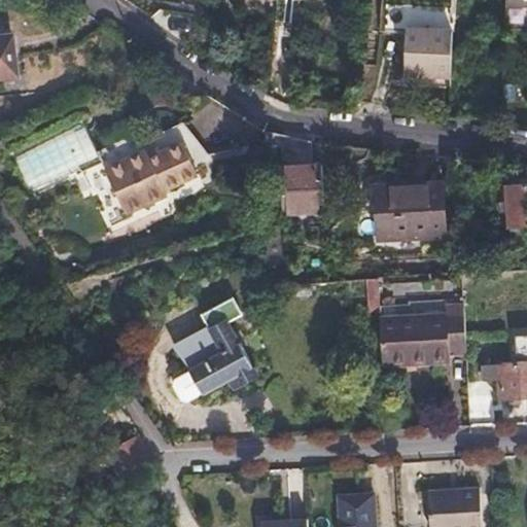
[(384,27),(434,28),(435,9),(384,7),(384,27)]
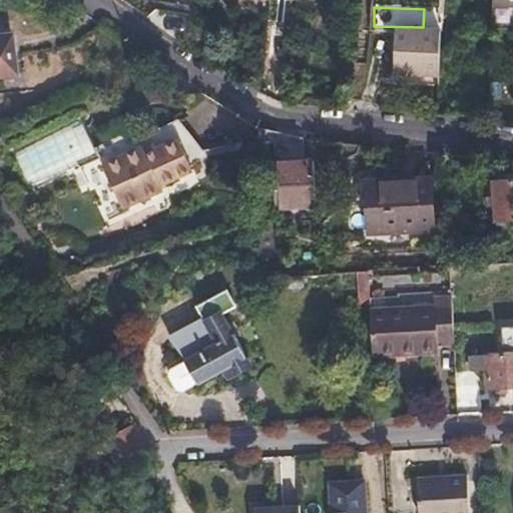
[(393,80),(399,81),(422,82),(438,83),(441,38),(396,35),(393,80)]
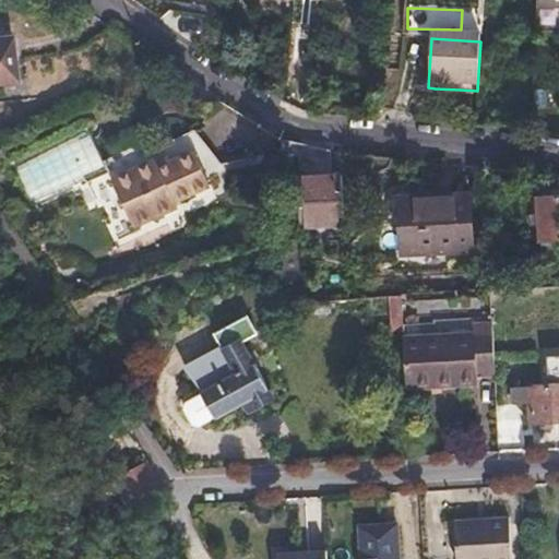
[(219,188),(195,145),(162,164),(157,155),(151,155),(111,177),(137,222),(180,198),(186,206),(219,188)]
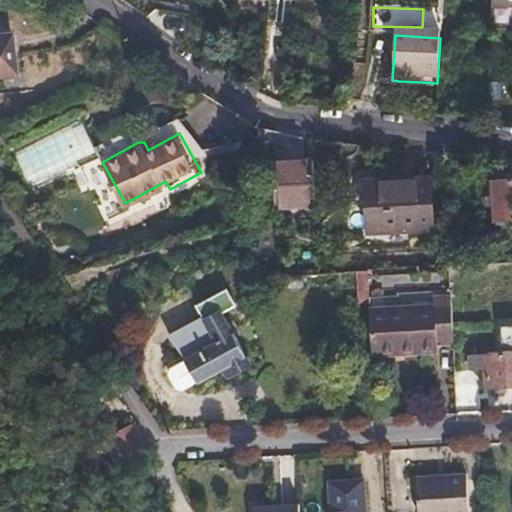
[(314,208),(312,162),(273,163),(277,210),(314,208)]
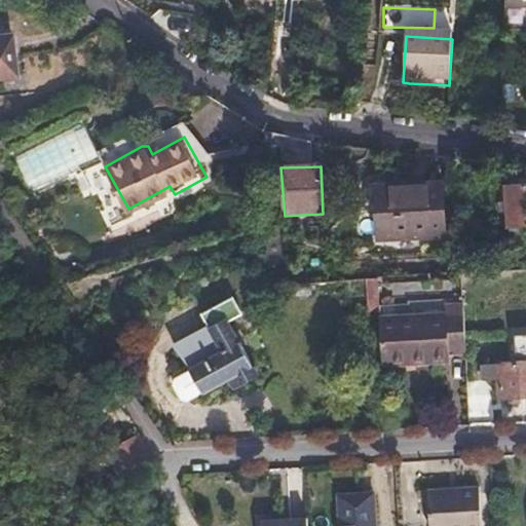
[(443,182),(415,183),(405,183),(404,177),(372,179),(365,183),(365,209),(375,209),(377,238),(445,236),(443,182)]
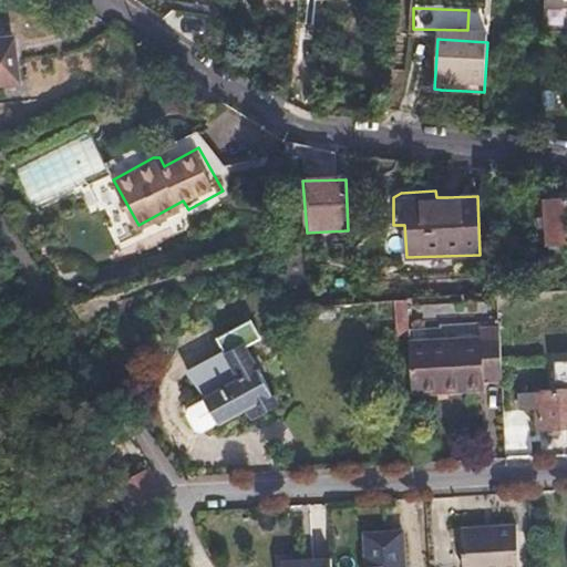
[(566,239),(566,204),(566,198),(545,199),(546,240),(566,239)]
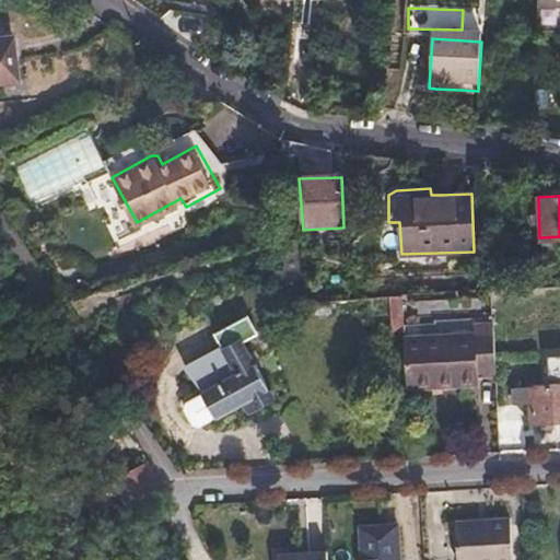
[(400,323),(399,296),(386,296),(386,324),(400,323)]
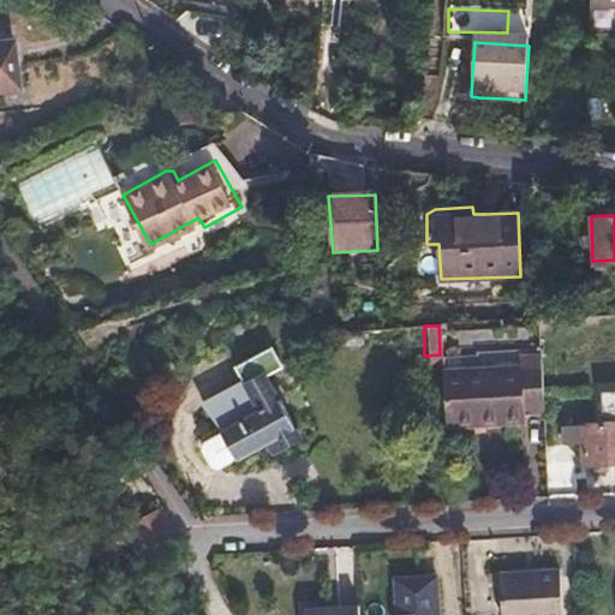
[(294,425),(279,396),(276,396),(264,374),(281,365),(272,345),(234,364),(242,378),(201,399),(219,427),(257,407),(257,408),(219,429),(220,431),(204,439),(202,445),(210,463),(216,465),(219,464),(233,457),(234,458),(273,437),(278,446),(297,436),(292,428),(294,425)]
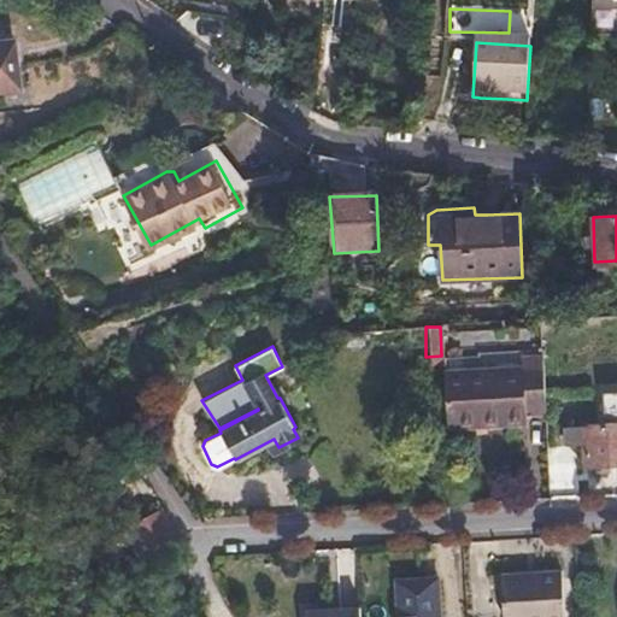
[(547,418),(545,362),(524,363),(524,375),(446,376),(450,430),(489,429),(491,438),(527,435),(526,418),(547,418)]
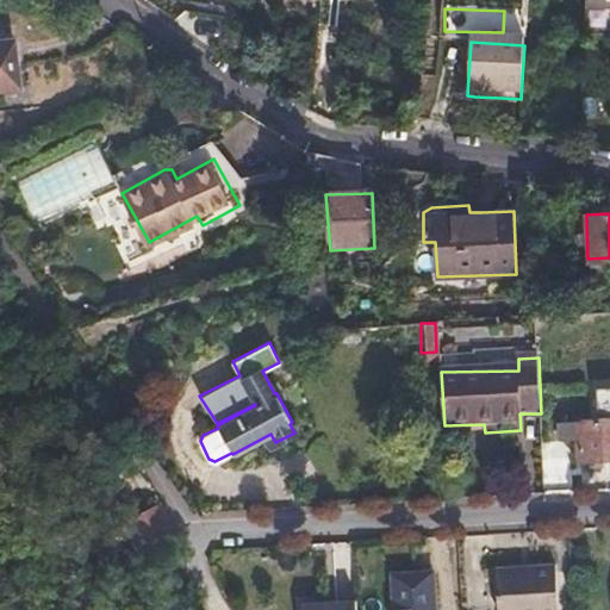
[(609,459),(609,390),(597,391),(598,422),(561,423),(561,442),(579,441),(579,461),(609,459)]
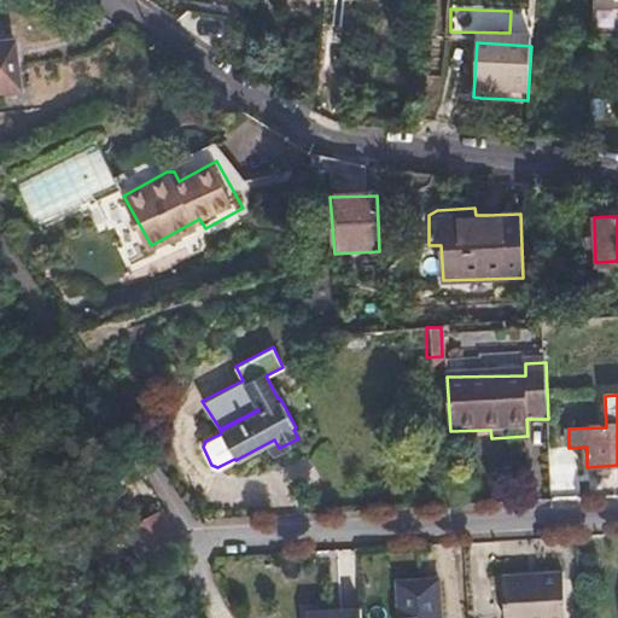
[(184,538),(165,506),(134,525),(152,555),(184,538)]
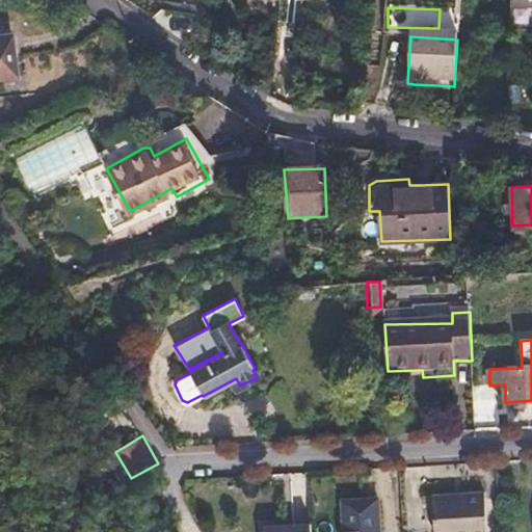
[(485,531),(483,493),(427,497),(429,531),(485,531)]
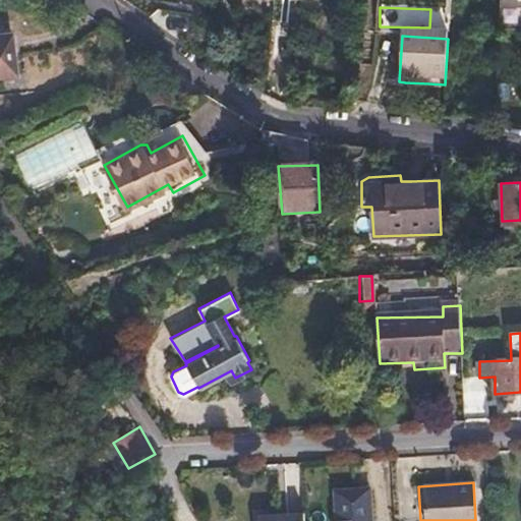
[(369,520),(367,489),(336,491),(338,520),(369,520)]
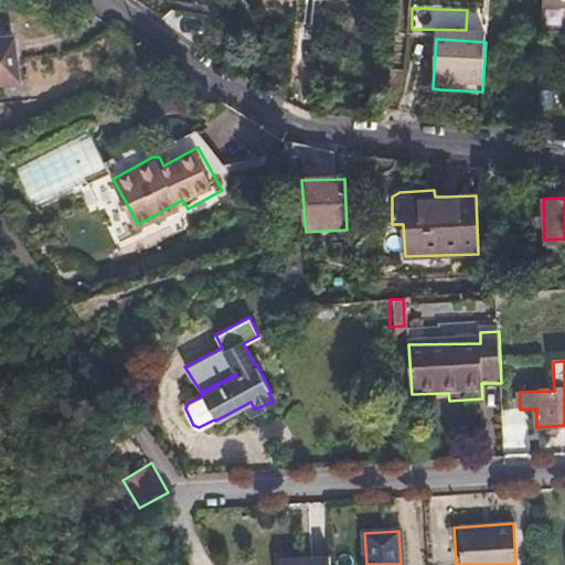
[(330,564),(330,555),(280,557),(280,564),(330,564)]
